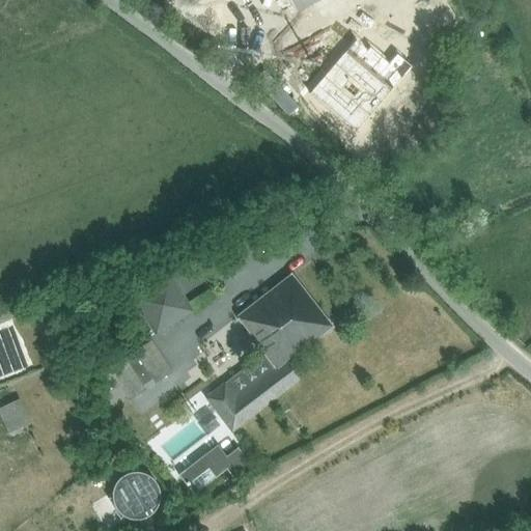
[(289,0),(297,11),(316,0),(289,0)]
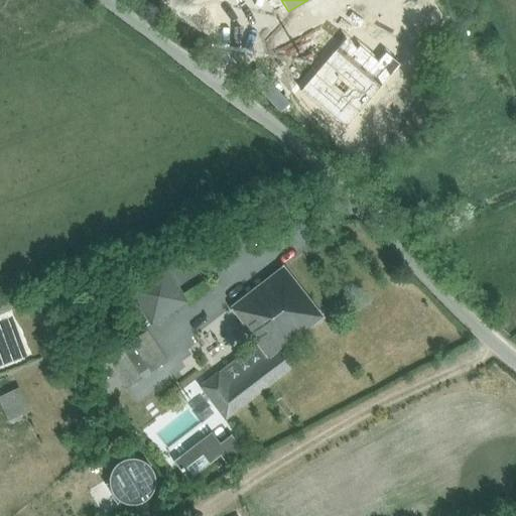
[(299,93),(344,131),(399,66),(381,49),(374,59),(358,45),(357,47),(346,38),(299,93)]
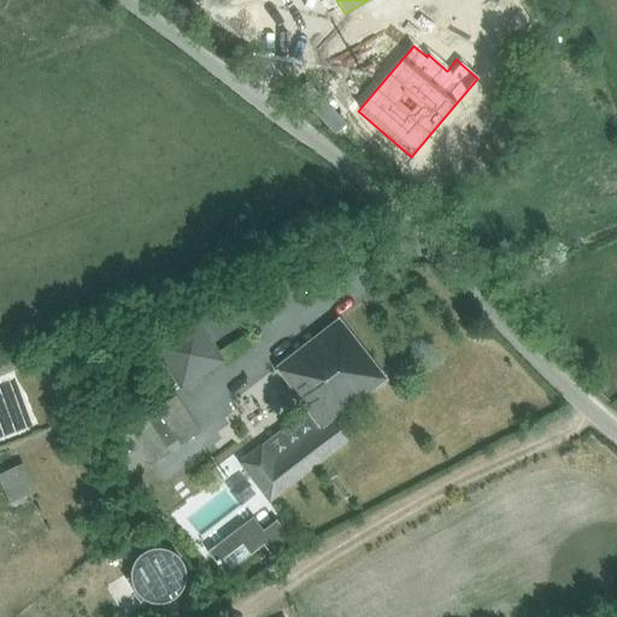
[(151,346),(178,388),(224,362),(197,317),(191,322),(154,344),(151,346)]
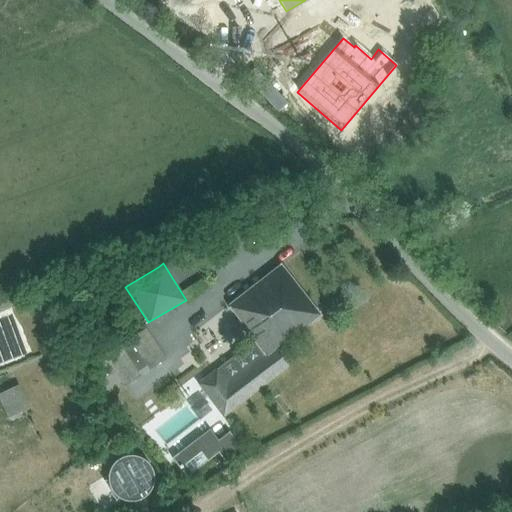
[(288,366),(281,357),(275,350),(319,316),(281,266),(229,306),(241,320),(239,322),(254,341),(198,384),(223,416),(288,366)]
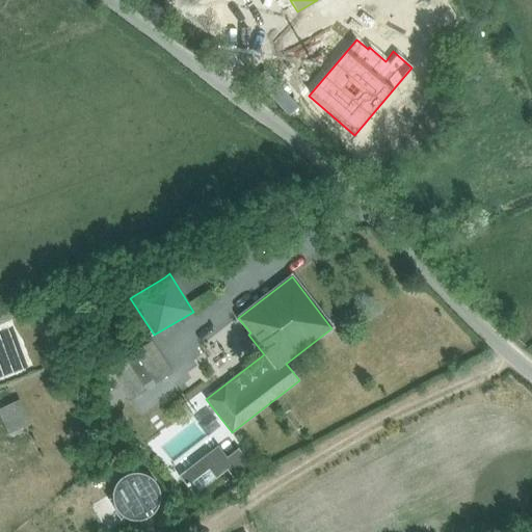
[(142,387),(152,379),(154,382),(170,372),(151,343),(135,352),(136,354),(125,362),(124,360),(107,371),(128,399),(144,389),(142,387)]
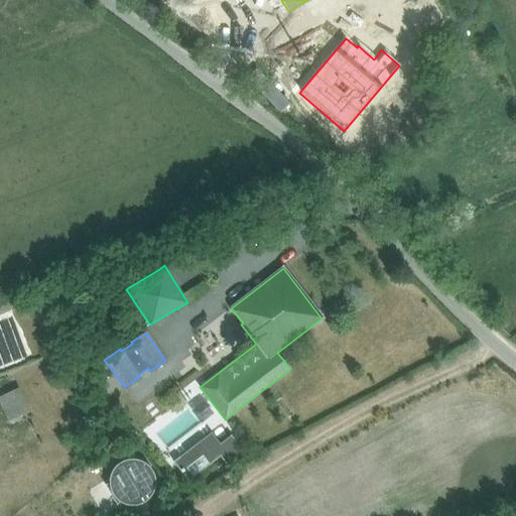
[(0,398),(0,406),(7,420),(25,411),(15,391),(0,398)]
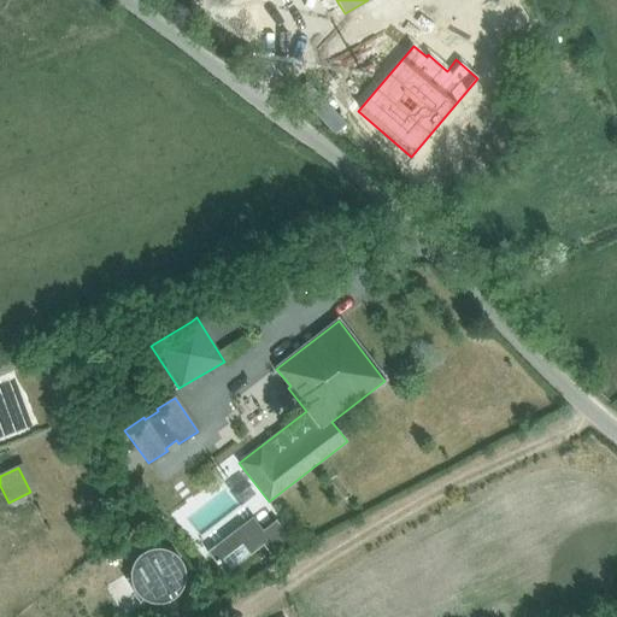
[(274,530),(280,540),(287,535),(280,526),(274,530)]
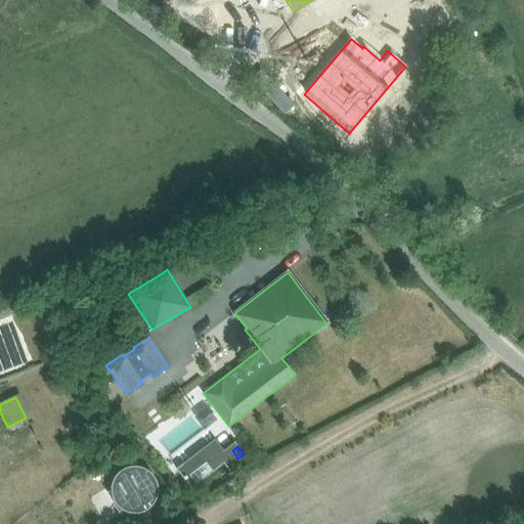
[(223,456),(229,465),(234,461),(228,453),(223,456)]
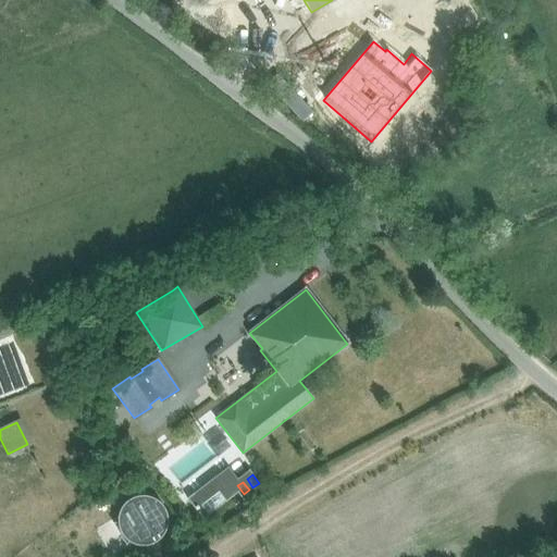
[(140,496),(139,496),(138,497),(137,497),(135,497),(134,497),(133,498),(132,499),(131,499),(128,500),(127,502),(126,503),(125,504),(124,505),(123,506),(122,507),(121,508),(121,510),(120,511),(120,514),(119,515),(119,517),(119,518),(119,520),(119,521),(119,523),(119,524),(119,525),(120,528),(120,529),(120,530),(121,531),(122,532),(122,533),(123,534),(124,535),(124,536),(125,537),(126,539),(127,540),(128,541),(131,541),(132,542),(133,542),(134,543),(136,543),(137,544),(139,544),(140,544),(143,544),(144,544),(146,544),(147,544),(149,543),(150,543),(152,542),(153,541),(155,541),(157,540),(158,539),(159,537),(160,536),(161,535),(161,534),(162,533),(163,532),(163,531),(164,530),(164,529),(165,528),(165,525),(165,524),(165,523),(165,522),(165,520),(165,519),(165,517),(165,516),(165,514),(164,512),(164,511),(163,509),(162,508),(162,507),(161,505),(160,504),(159,503),(157,502),(156,500),(155,499),(153,499),(151,498),(150,498),(149,497),(147,497),(146,496),(145,496),(143,496),(141,496),(140,496)]
